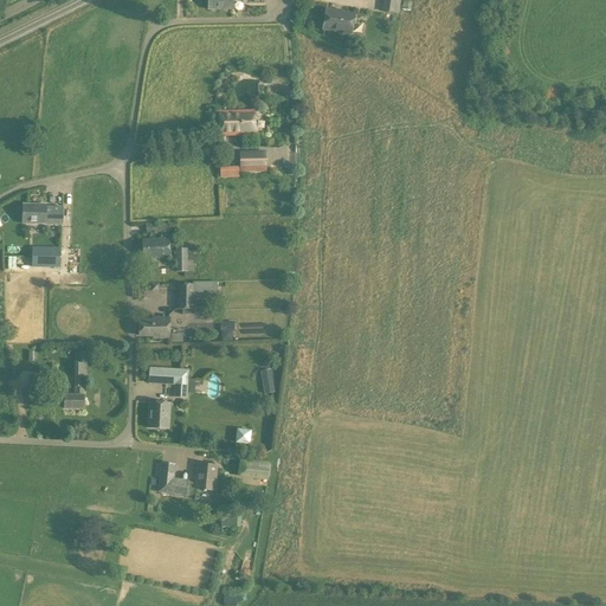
[(233,10),(233,1),(240,1),(239,0),(207,0),(208,10),(233,10)]
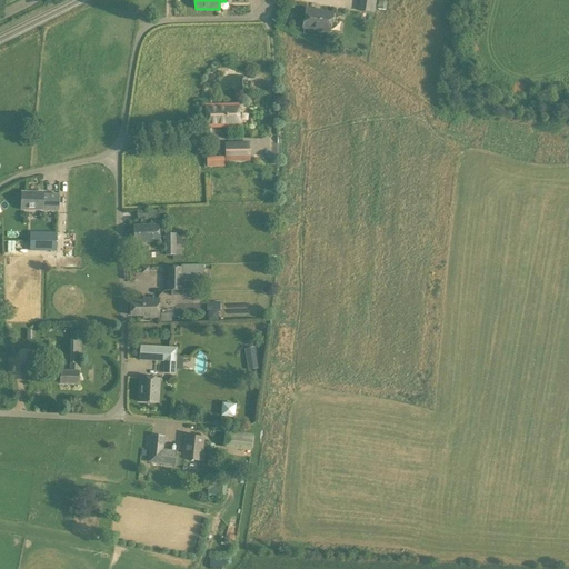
[(359,0),(358,11),(375,15),(377,1),(369,0),(359,0)]
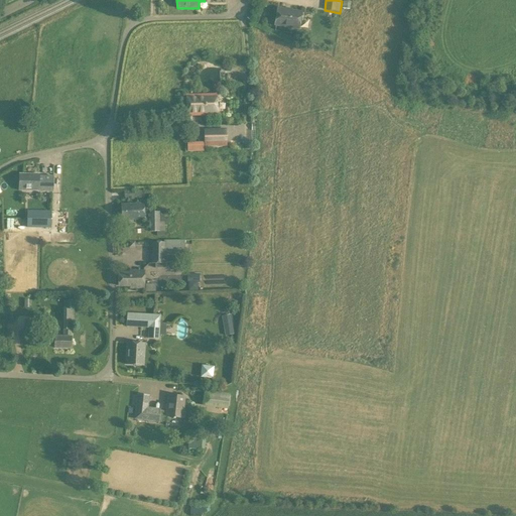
[(277,8),(275,25),(299,29),(301,12),(277,8)]
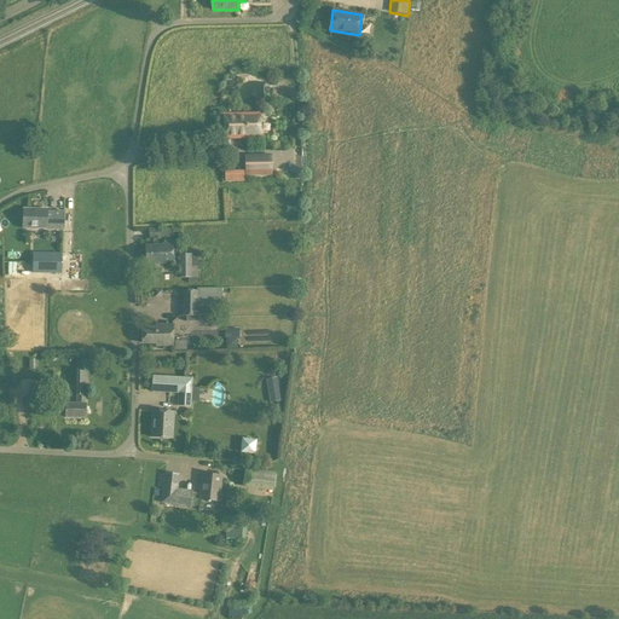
[(260,114),(224,115),(224,139),(237,138),(260,138),(260,114)]
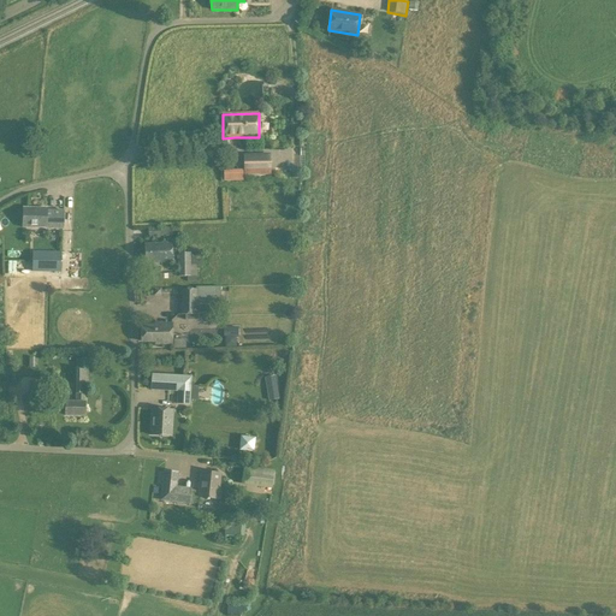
[(243,154),(244,176),(271,176),(270,154),(243,154)]
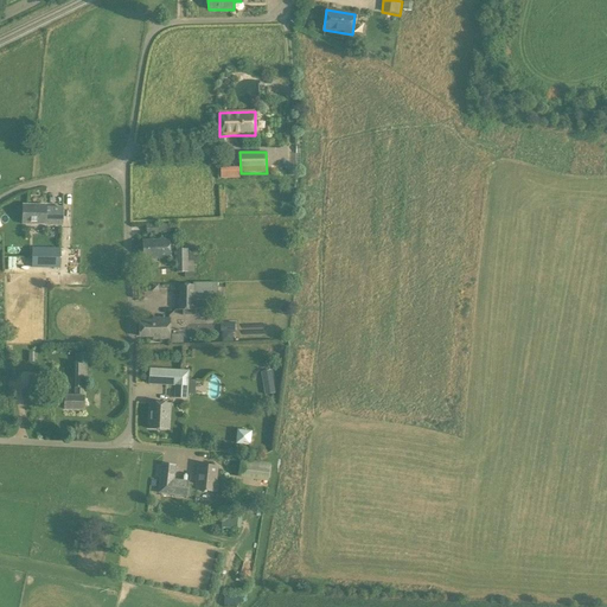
[(23,224),(45,225),(62,225),(63,213),(46,212),(46,205),(23,205),(23,224)]
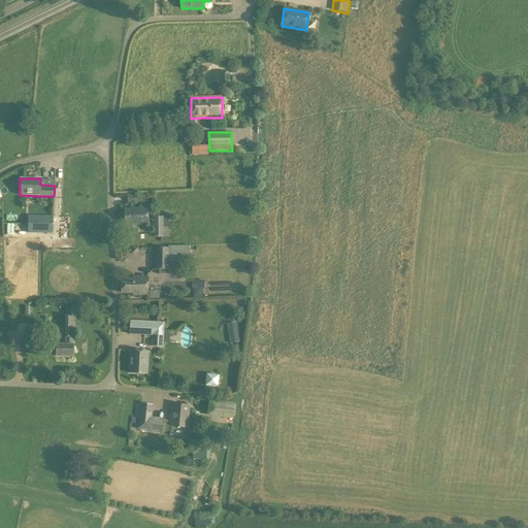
[(146,209),(125,209),(125,226),(147,225),(146,209)]
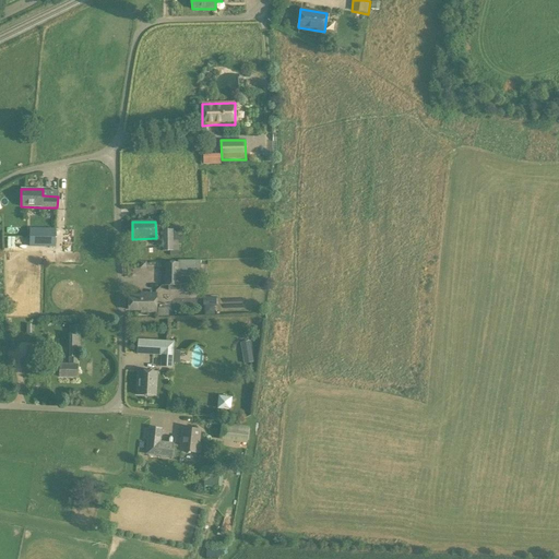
[(56,229),(30,229),(28,247),(55,247),(56,229)]
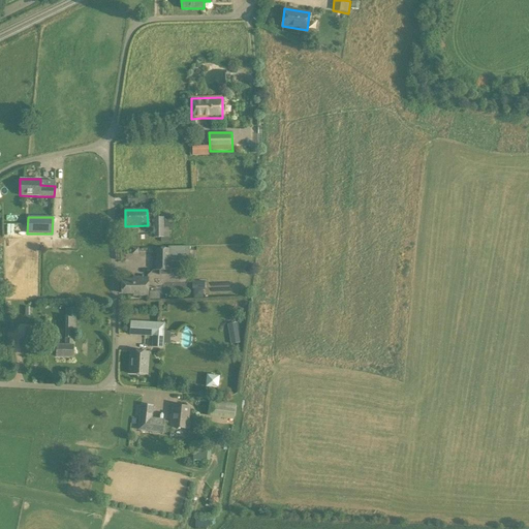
[(163,217),(153,217),(153,238),(160,238),(160,243),(168,242),(168,230),(173,229),(173,224),(168,224),(168,222),(163,222),(163,217)]
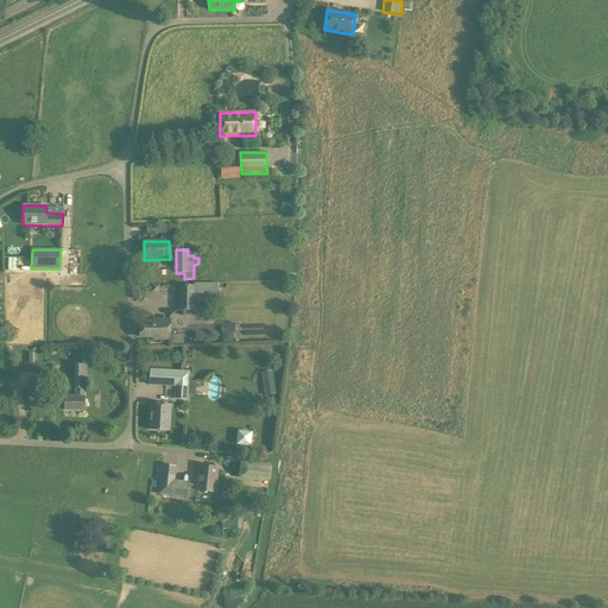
[(178,285),(178,311),(194,311),(194,301),(217,301),(217,283),(192,284),(192,285),(178,285)]
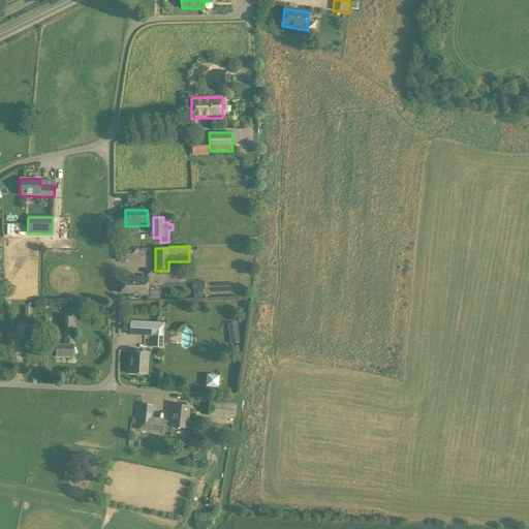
[(133,278),(133,280),(121,280),(121,293),(133,293),(133,296),(148,296),(148,278),(133,278)]
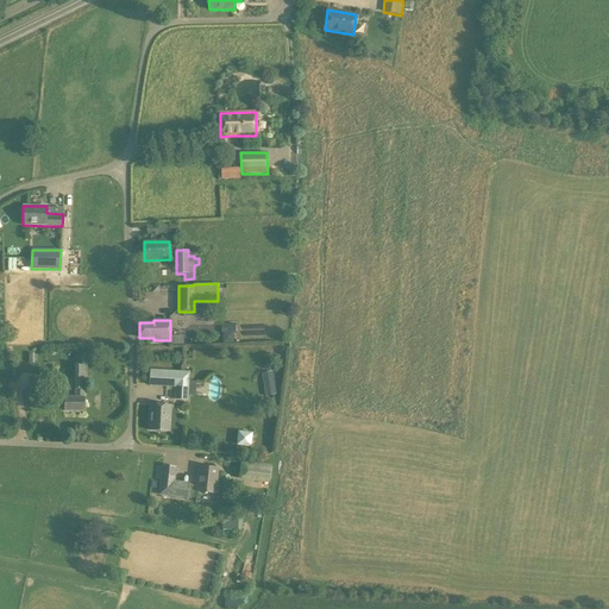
[(223,322),(223,341),(234,341),(236,324),(223,322)]
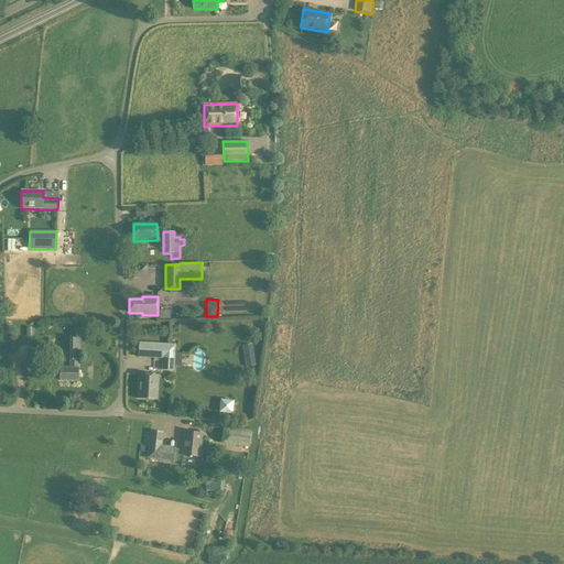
[(69,361),(69,368),(60,368),(60,380),(77,381),(77,369),(78,369),(78,357),(80,357),(80,331),(71,329),(71,339),(69,339),(69,361)]
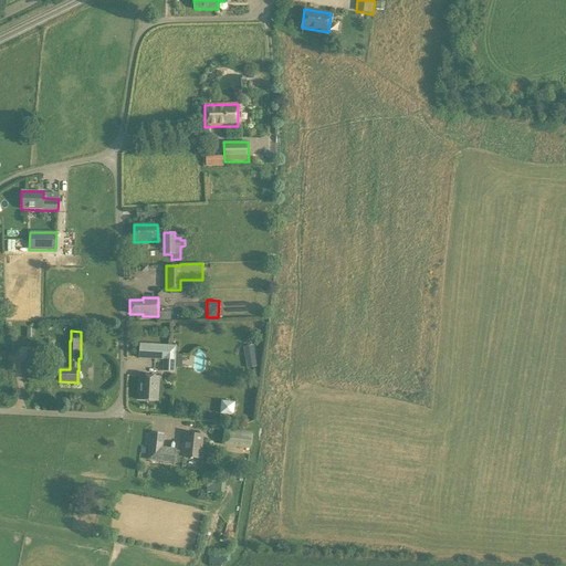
[(139,345),(138,359),(163,360),(163,371),(175,373),(176,346),(139,345)]
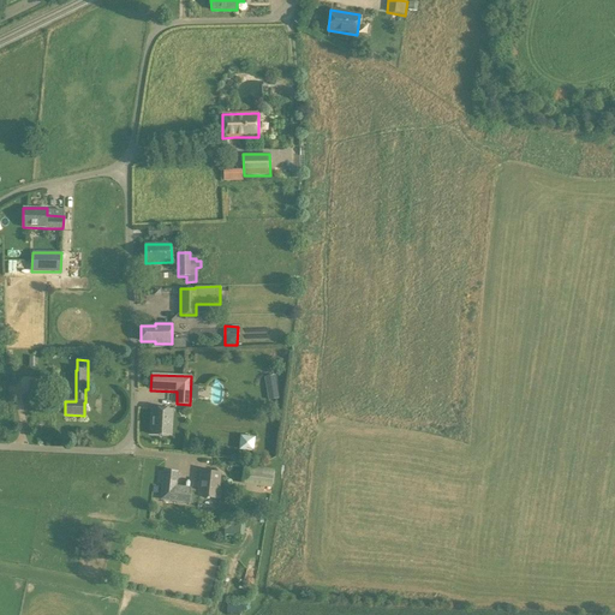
[(173,410),(151,408),(149,435),(172,436),(173,410)]
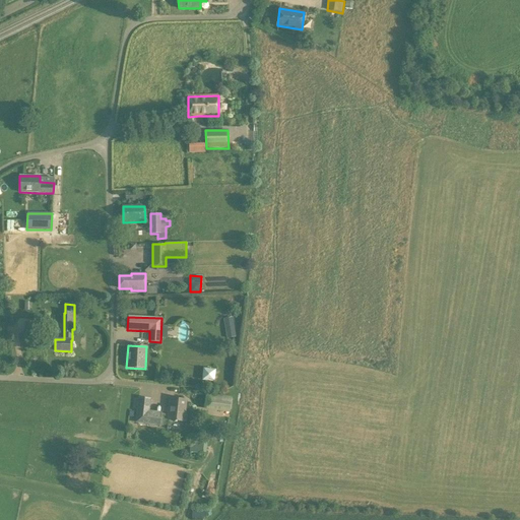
[(203,368),(203,381),(216,381),(216,369),(203,368)]
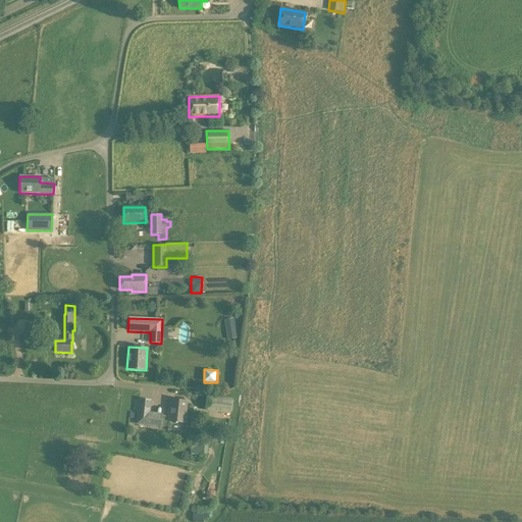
[(150,413),(151,401),(139,399),(136,424),(161,427),(162,414),(150,413)]
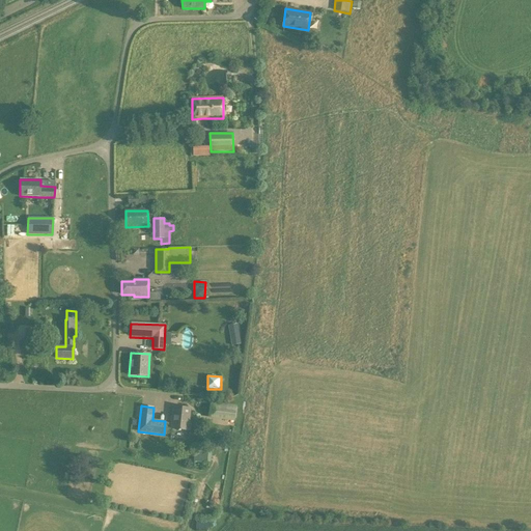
[(190,409),(174,408),(171,428),(188,430),(190,409)]
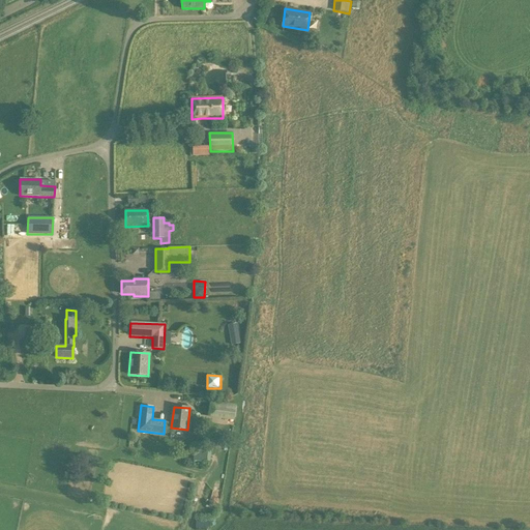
[(195,449),(193,461),(209,464),(211,452),(195,449)]
